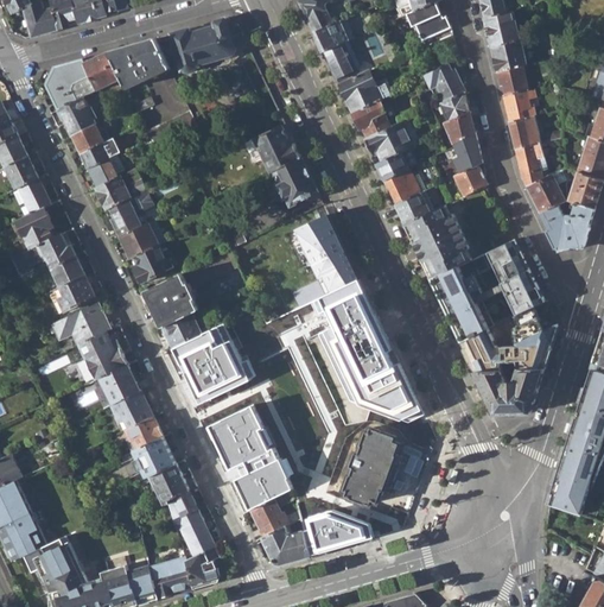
[(2,0),(11,14),(20,10),(29,5),(39,0),(38,0),(27,0),(26,1),(25,0),(2,0)]
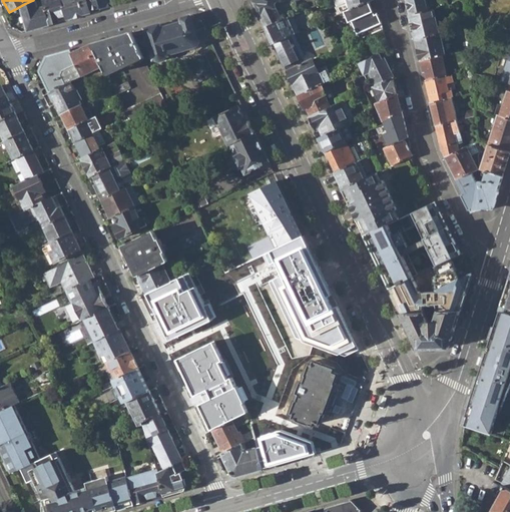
[(33,0),(24,4),(17,8),(24,31),(48,24),(43,7),(36,9),(33,0)]
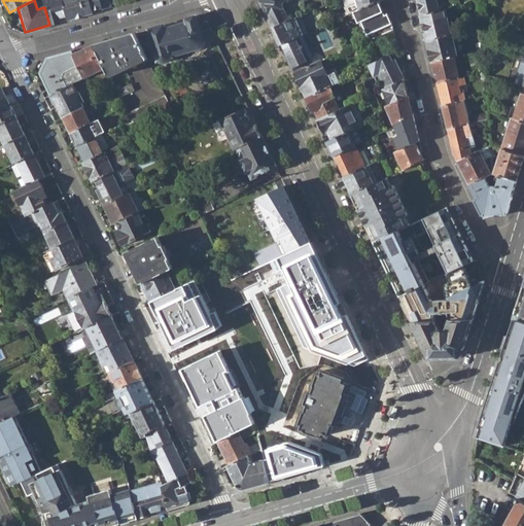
[(43,0),(42,0),(44,7),(49,25),(67,21),(61,0),(43,0)]
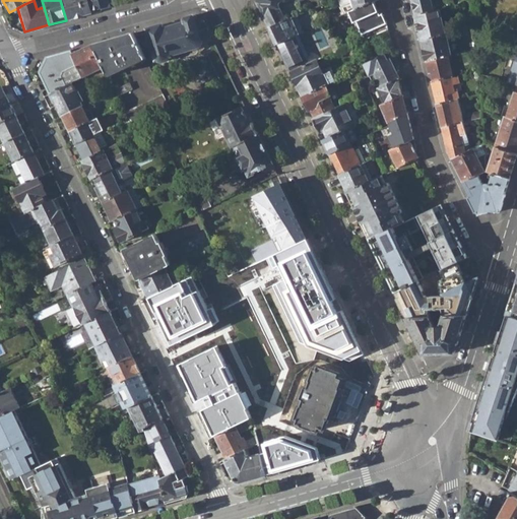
[(60,0),(66,20),(100,10),(97,0),(60,0)]
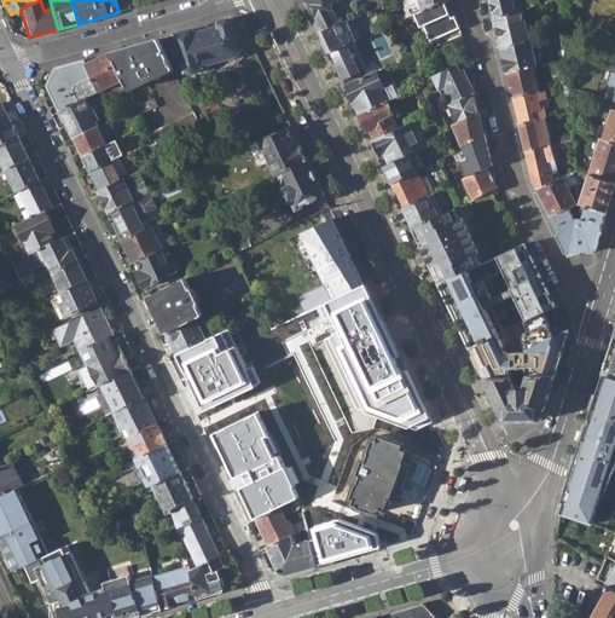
[(115,0),(119,12),(128,10),(125,0),(115,0)]
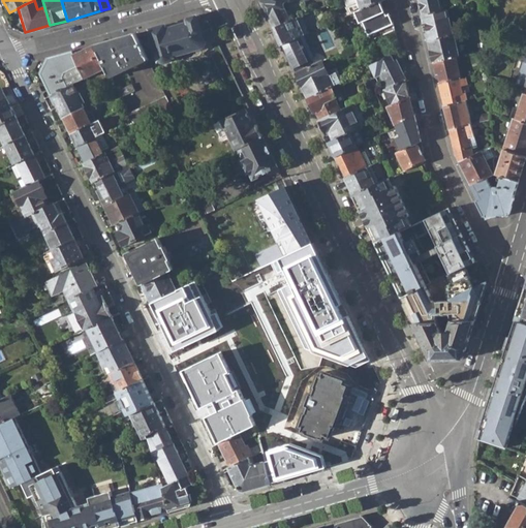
[(259,0),(259,4),(272,29),(287,22),(280,6),(281,3),(287,0),(259,0)]
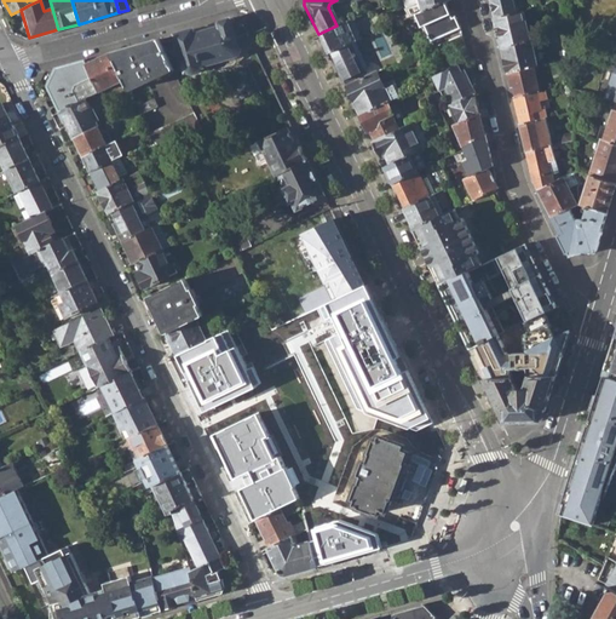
[(402,0),(410,17),(415,15),(445,1),(447,0),(402,0)]
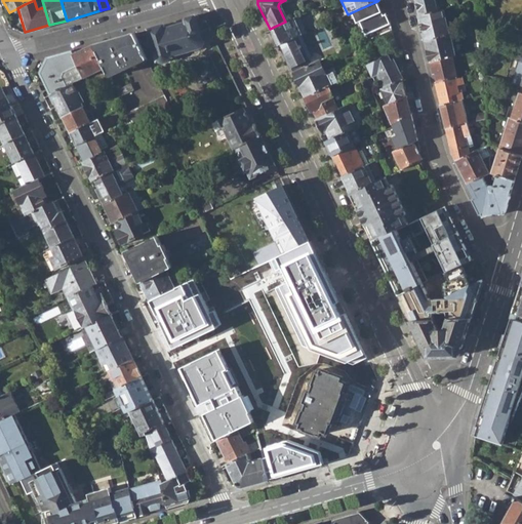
[(413,0),(417,16),(435,12),(431,0),(413,0)]
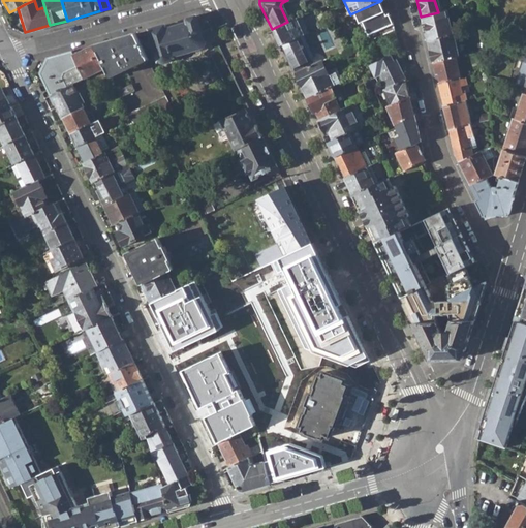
[(390,21),(380,1),(354,12),(359,23),(361,22),(370,39),(392,29),(390,21)]
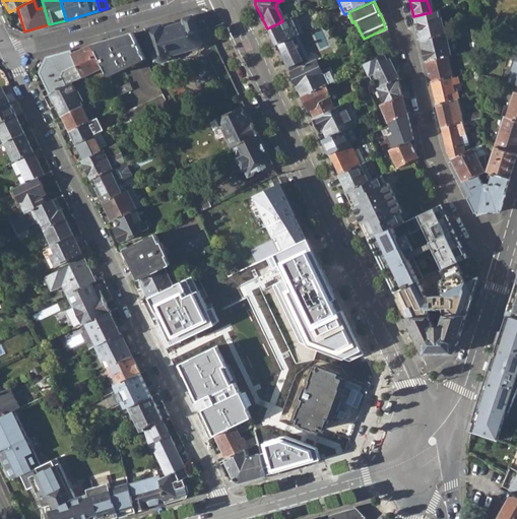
[(413,16),(419,41),(441,36),(439,23),(437,11),(431,12),(413,16)]
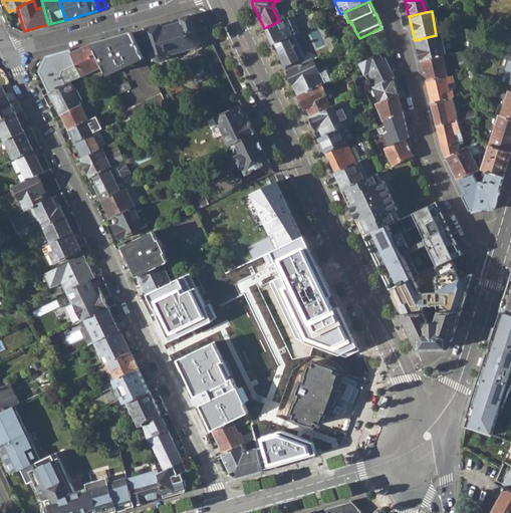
[(154,60),(158,62),(159,62),(164,60),(168,55),(195,46),(197,42),(194,35),(203,29),(199,21),(188,16),(143,29),(152,61),(154,60)]
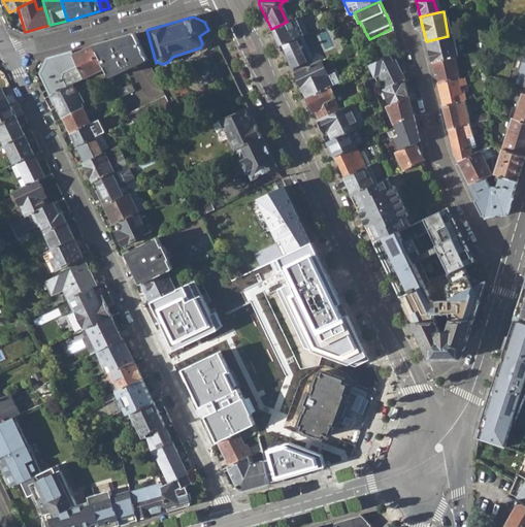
[(271,29),(280,45),(302,35),(294,19),(287,22),(271,29)]
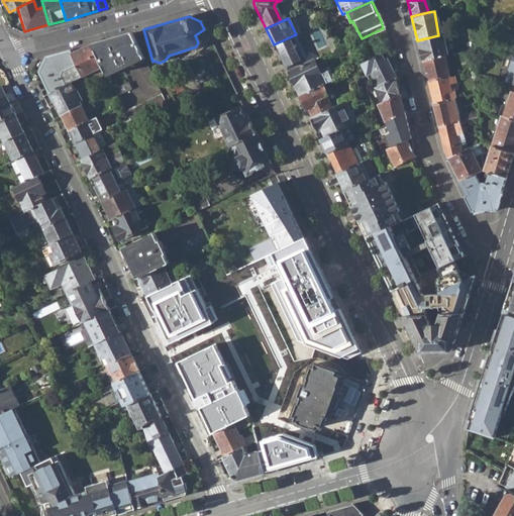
[(305,30),(296,34),(274,44),(285,69),(300,61),(294,49),(310,41),(305,30)]
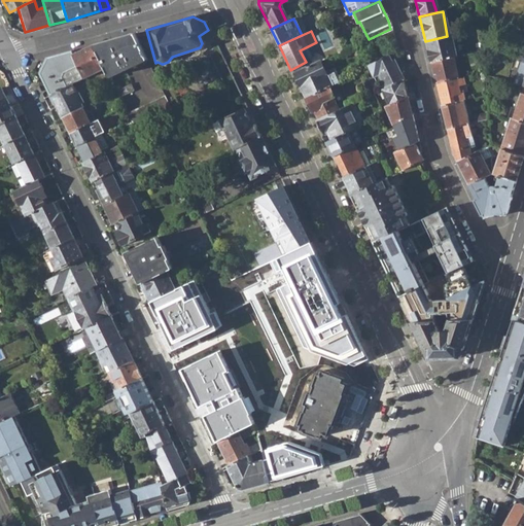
[(133,34),(93,45),(104,68),(105,72),(145,61),(133,34)]
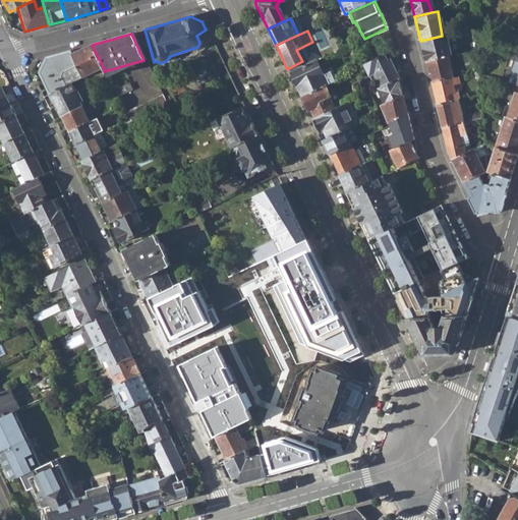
[(420,41),(425,62),(446,57),(449,57),(445,36),(442,36),(420,41)]
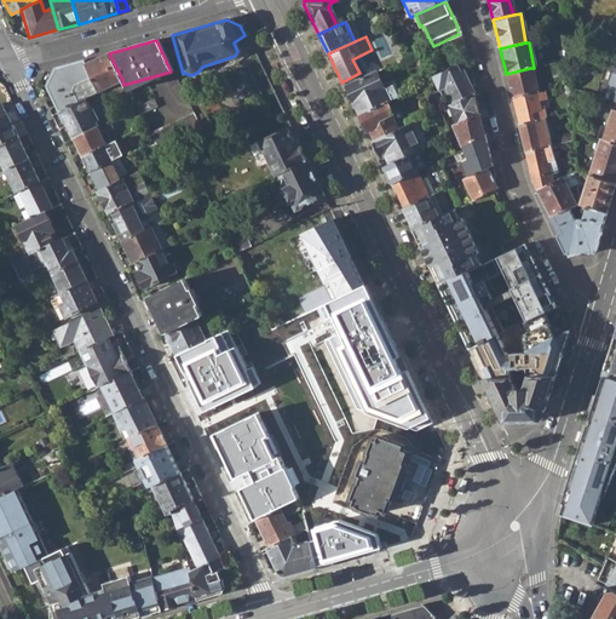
[(109,53),(82,61),(92,80),(98,92),(122,80),(109,53)]
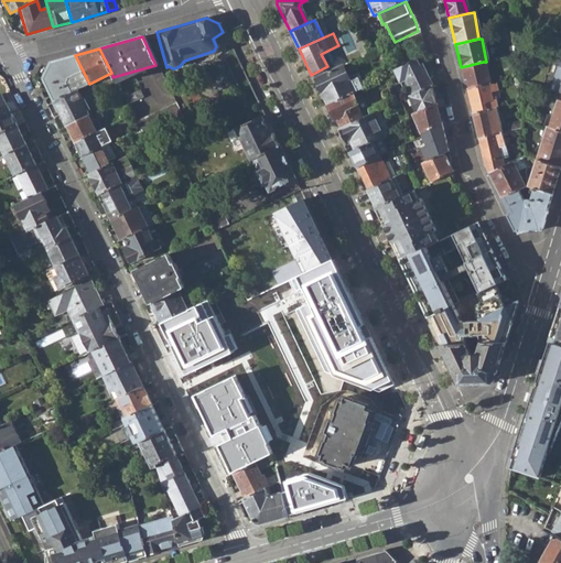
[(42,77),(53,101),(69,94),(63,82),(65,77),(84,73),(75,55),(50,63),(42,77)]
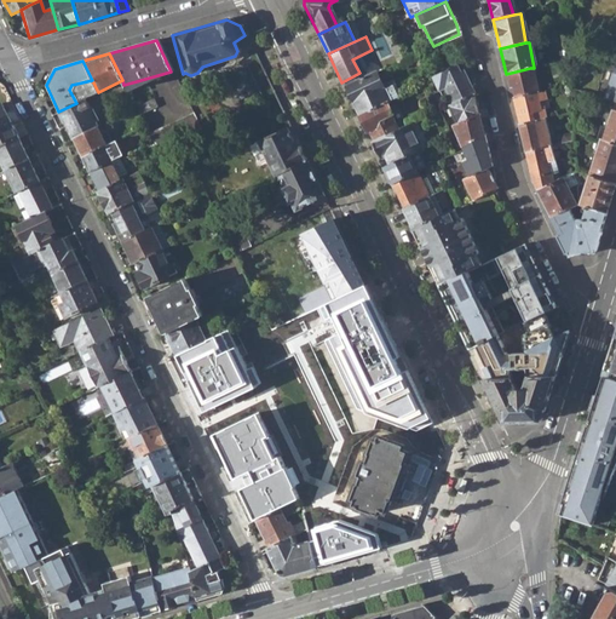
[(442,90),(449,105),(472,95),(459,64),(427,80),(435,92),(442,90)]
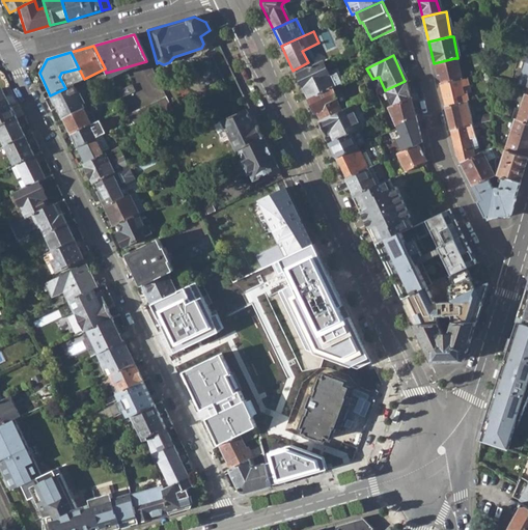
[(434,63),(439,85),(459,81),(460,80),(454,58),(434,63)]
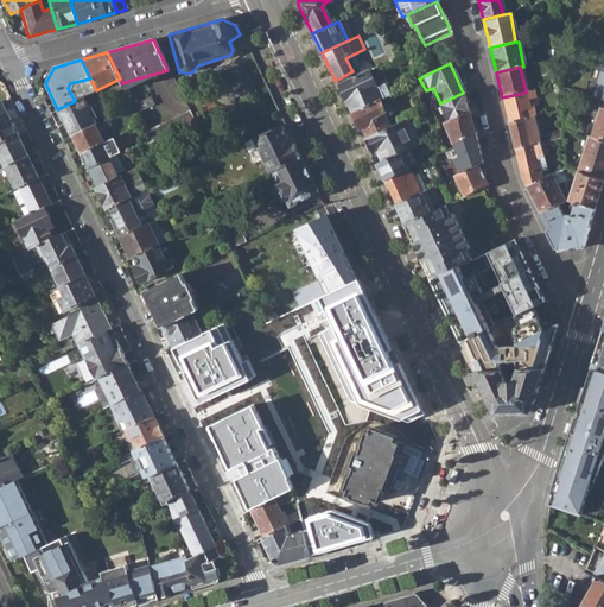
[(337,86),(350,113),(376,101),(380,100),(367,73),(337,86)]
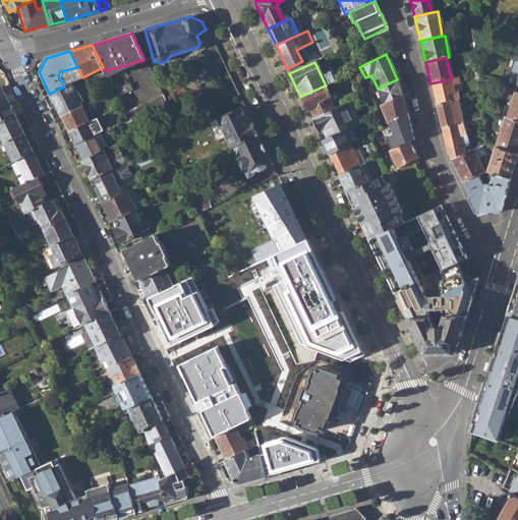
[(141,74),(148,88),(155,84),(149,71),(141,74)]
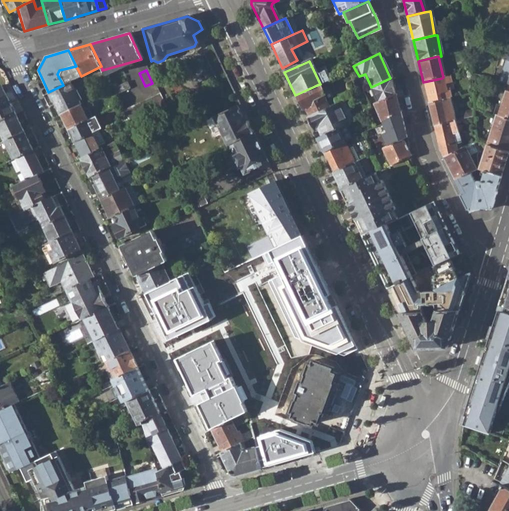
[(109,84),(115,97),(128,90),(122,78),(109,84)]
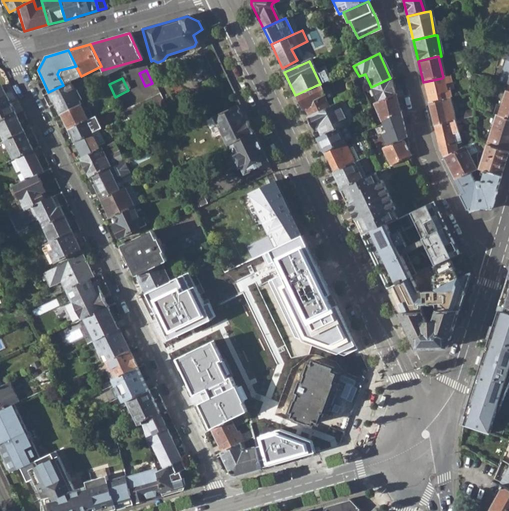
[(369,88),(376,103),(395,95),(390,78),(371,87),(369,88)]
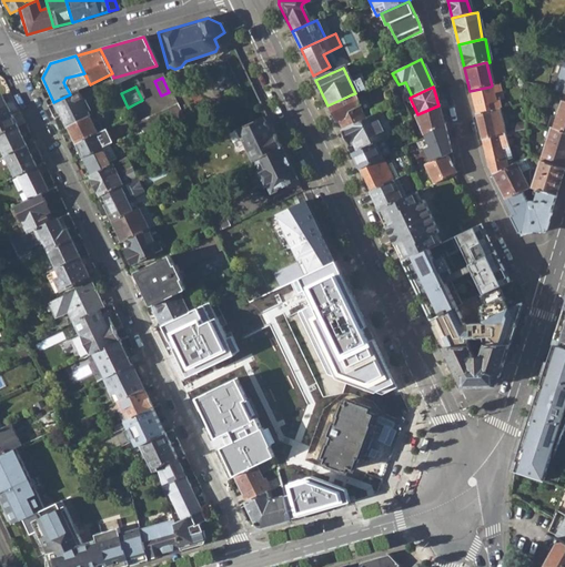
[(470,91),(475,115),(498,110),(496,97),(493,97),(491,87),(470,91)]
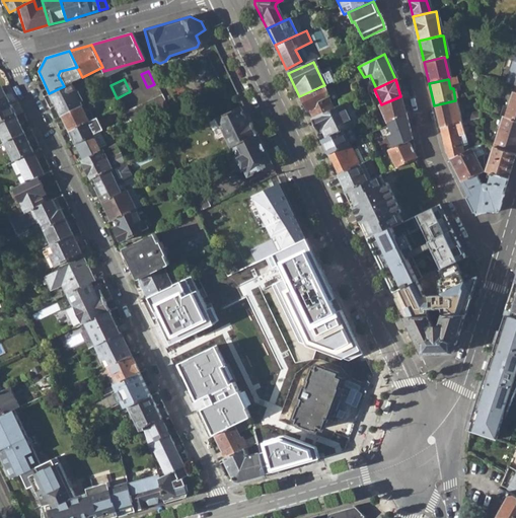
[(59,118),(60,117),(78,107),(80,106),(69,84),(64,86),(49,93),(59,118)]
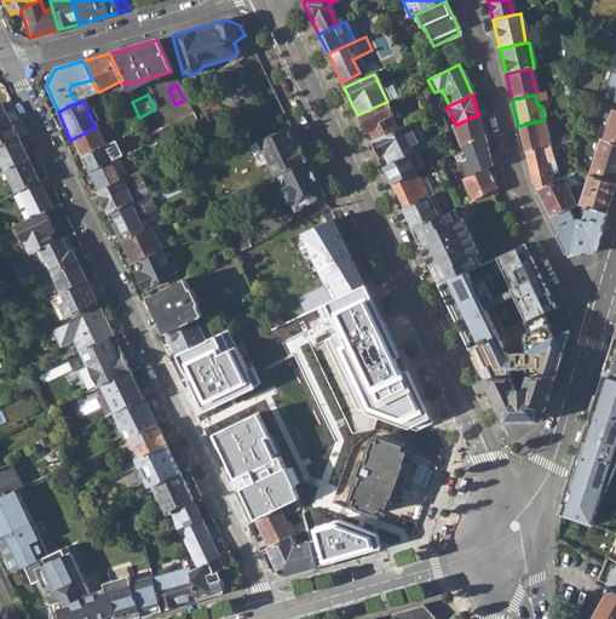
[(357,115),(370,144),(396,132),(389,116),(389,115),(384,103),(357,115)]
